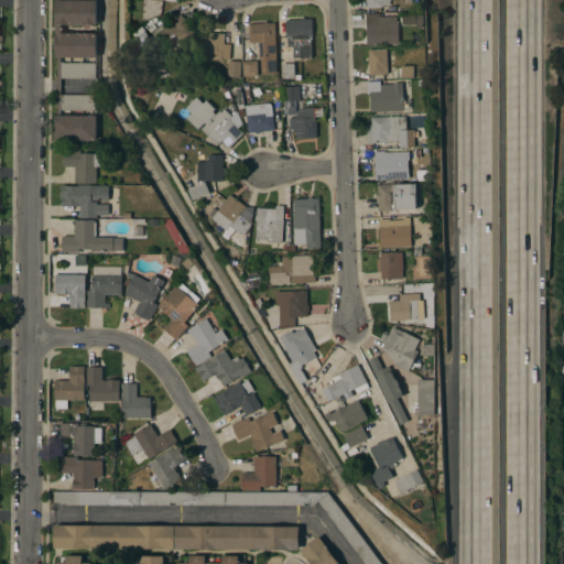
[(98,0),(98,25),(62,24),(62,33),(97,33),(97,57),(61,57),(61,63),(96,63),(96,79),(61,78),(61,95),(96,95),(96,111),(61,110),(61,116),(97,116),(97,141),(76,140),(76,142),(55,142),(55,137),(55,116),(57,116),(57,57),(56,57),(56,0),(98,0)]
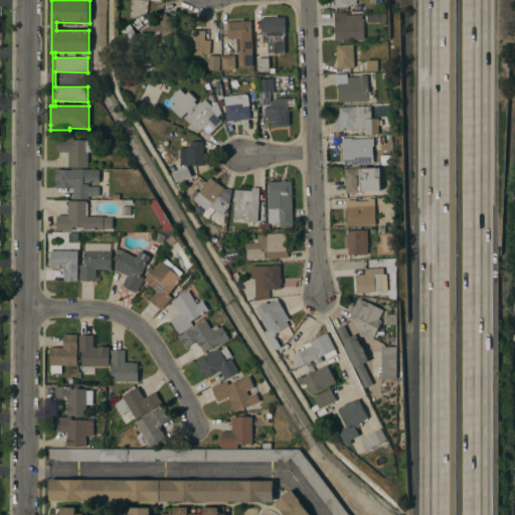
[(182,30),(165,48),(155,38),(153,40),(149,37),(150,36),(144,30),(156,19),(158,21),(165,13),(182,30)]
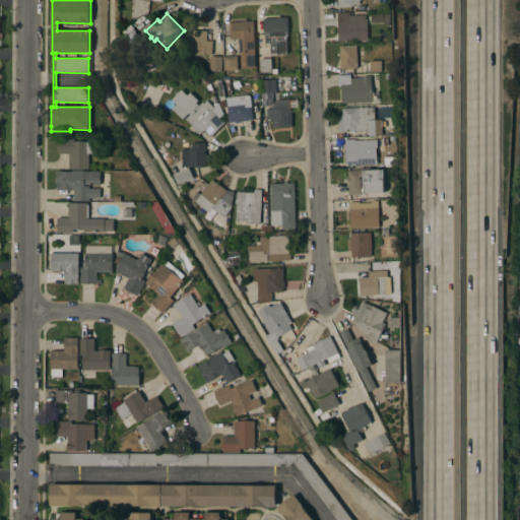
[(338,41),(337,22),(348,21),(347,15),(366,15),(366,22),(367,22),(368,40),(338,41)]
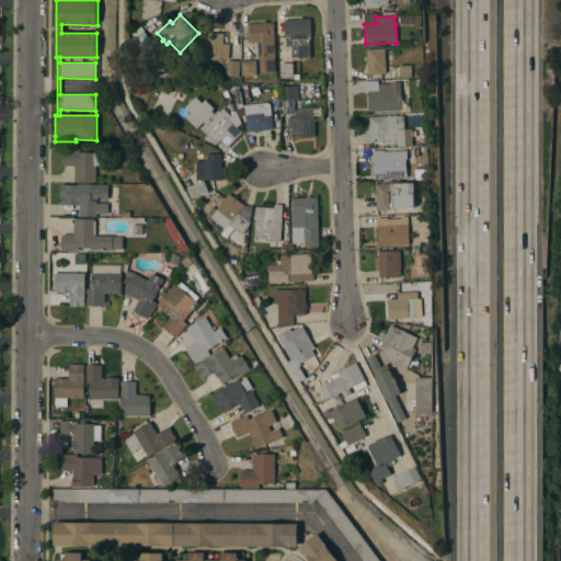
[(309,19),(310,39),(309,39),(309,57),(299,58),(298,46),(287,47),(286,38),(285,38),(285,20),(309,19)]
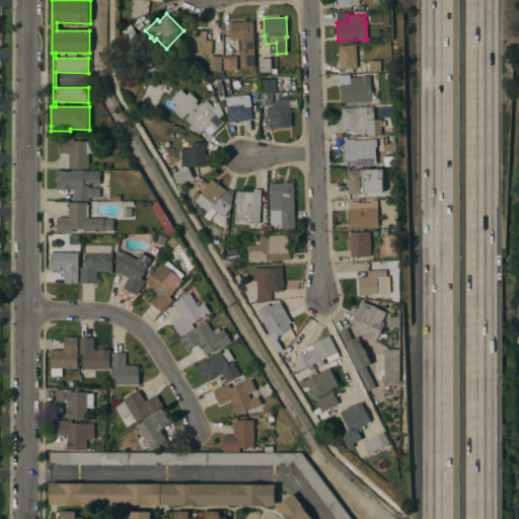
[(254,67),(240,68),(240,54),(238,54),(238,39),(222,40),(221,22),(242,21),(242,19),(246,19),(246,21),(252,21),(254,67)]
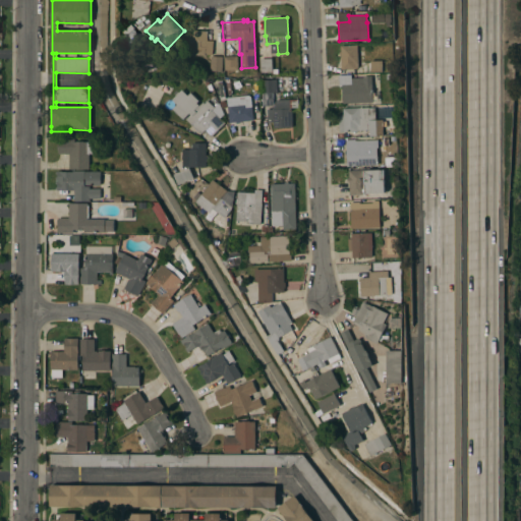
[(151,42),(148,46),(143,42),(136,49),(125,39),(135,27),(151,42)]
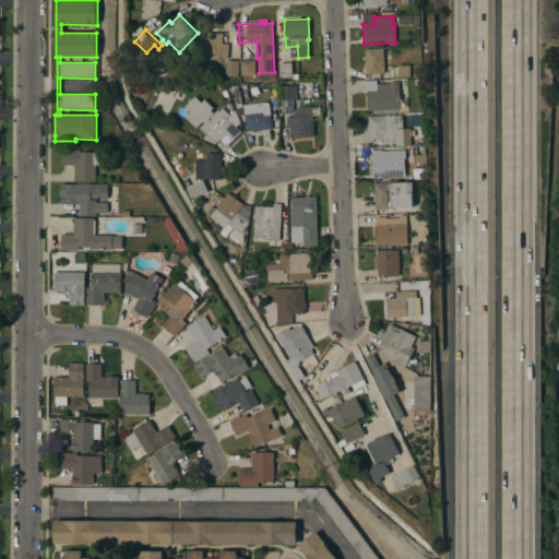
[(223,34),(222,44),(229,44),(228,59),(219,58),(219,60),(213,60),(213,54),(201,52),(202,32),(223,34)]
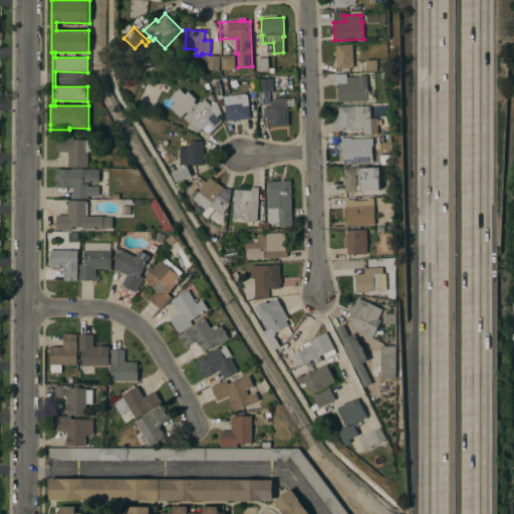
[(351,68),(337,69),(336,56),(335,56),(334,51),(336,51),(335,45),(352,44),(353,67),(351,68)]
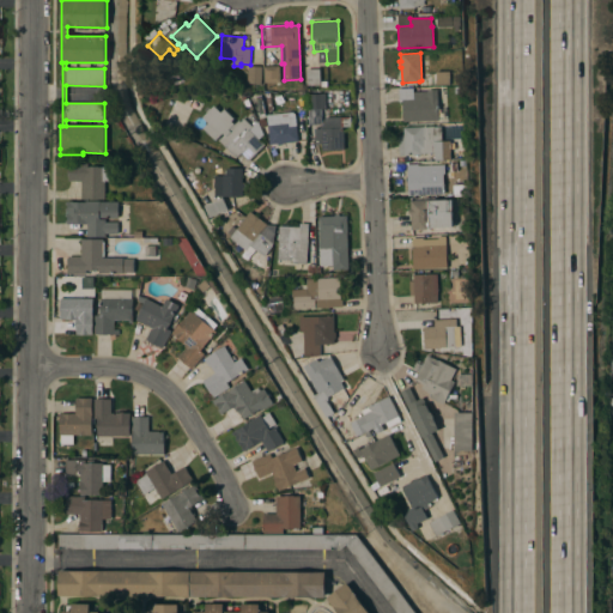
[(261,84),(247,83),(248,66),(262,67),(261,84)]
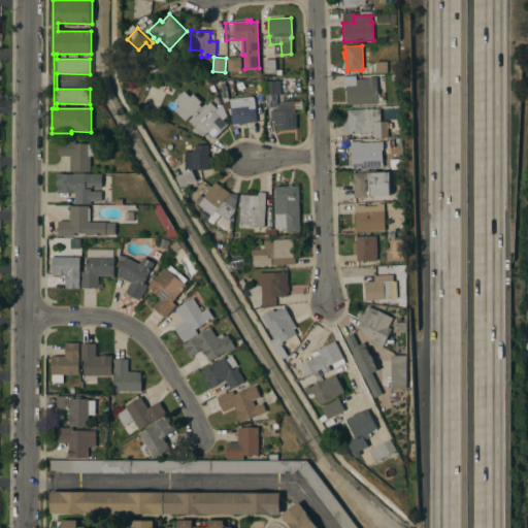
[(240,57),(241,71),(227,71),(227,58),(240,57)]
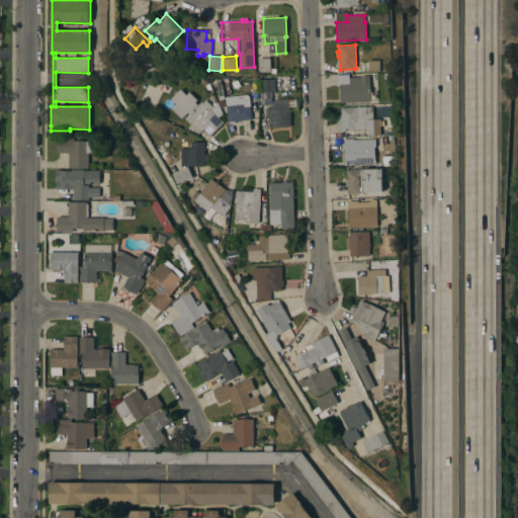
[(271,72),(260,72),(259,59),(270,58),(271,72)]
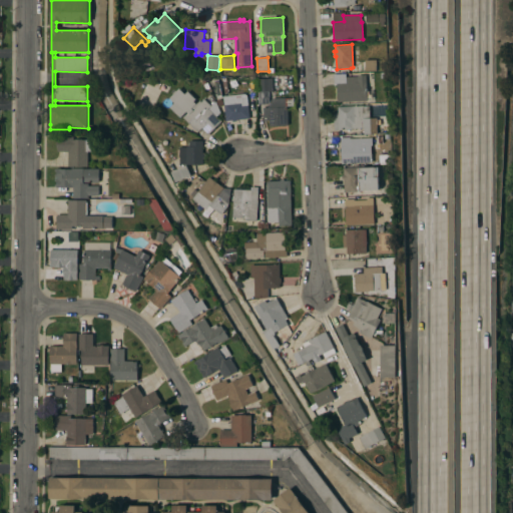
[(376,60),(365,60),(365,71),(375,71),(376,60)]
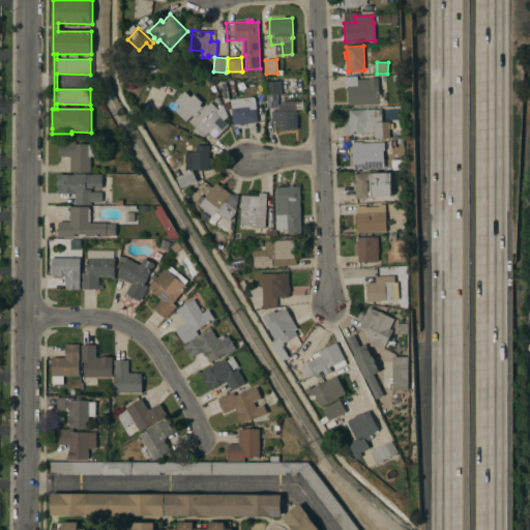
[(380,104),(349,106),(348,88),(345,88),(345,77),(357,77),(357,80),(370,79),(370,78),(378,78),(380,104)]
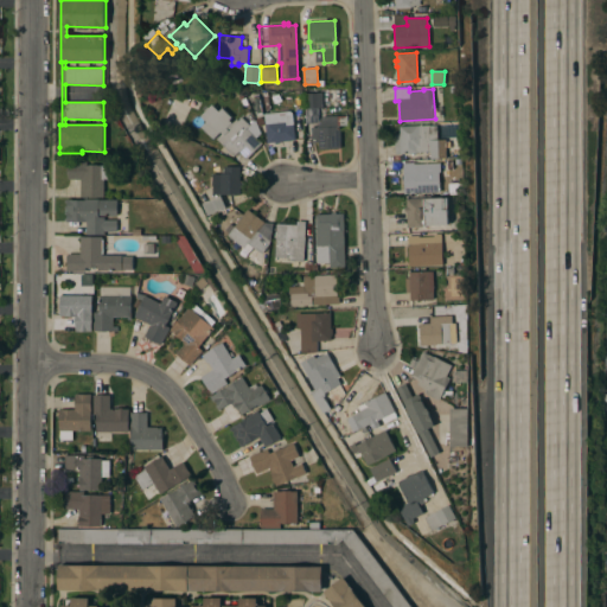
[(323,93),(324,108),(305,109),(304,94),(323,93)]
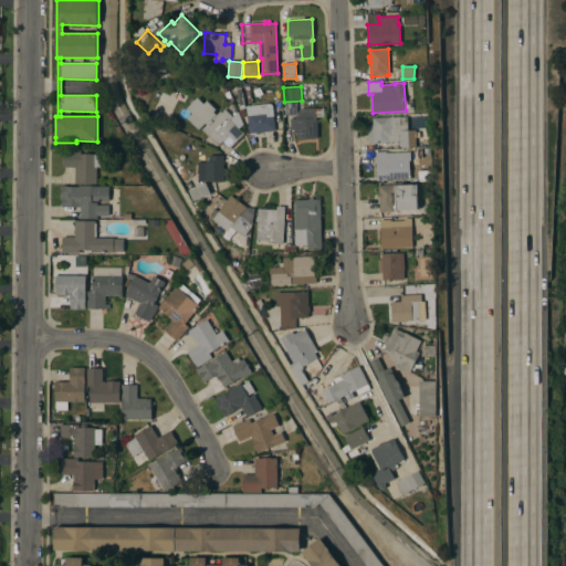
[(197,97),(205,104),(207,101),(216,109),(213,112),(217,115),(220,111),(222,113),(226,109),(233,117),(230,119),(244,134),(230,148),(222,142),(219,145),(202,129),(208,124),(206,123),(199,129),(188,118),(192,113),(187,108),(197,97)]
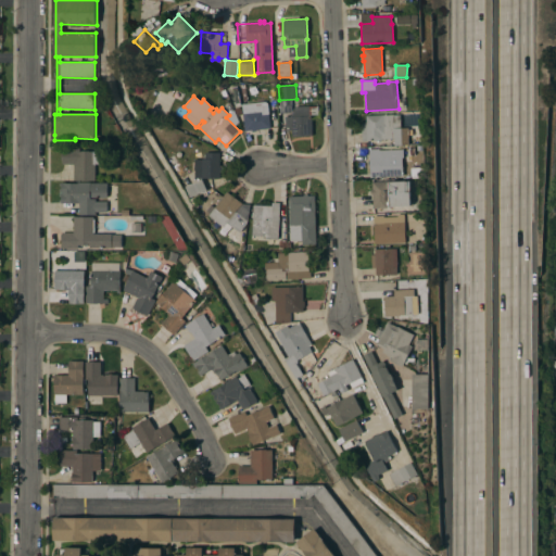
[(268,103),(270,128),(256,130),(256,131),(252,131),(252,130),(244,131),(242,104),(265,102),(268,103)]
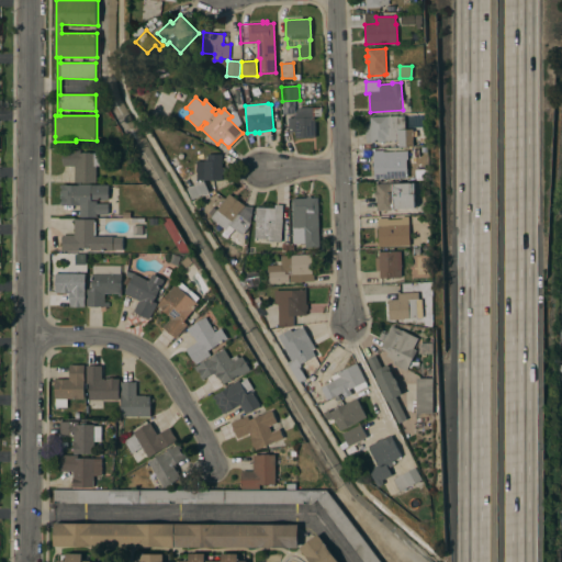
[(295,138),(295,132),(289,133),(289,119),(293,117),(293,116),(296,116),(295,112),(302,111),(302,110),(313,110),(313,117),(315,117),(315,137),(295,138)]
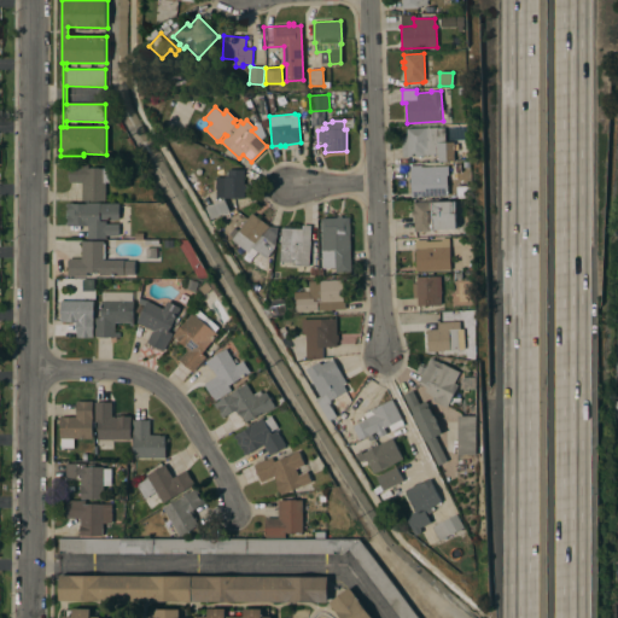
[(445,128),(445,143),(454,141),(454,144),(459,144),(459,150),(454,150),(454,162),(438,162),(438,155),(424,155),(424,156),(402,157),(402,136),(407,136),(407,128),(445,128)]
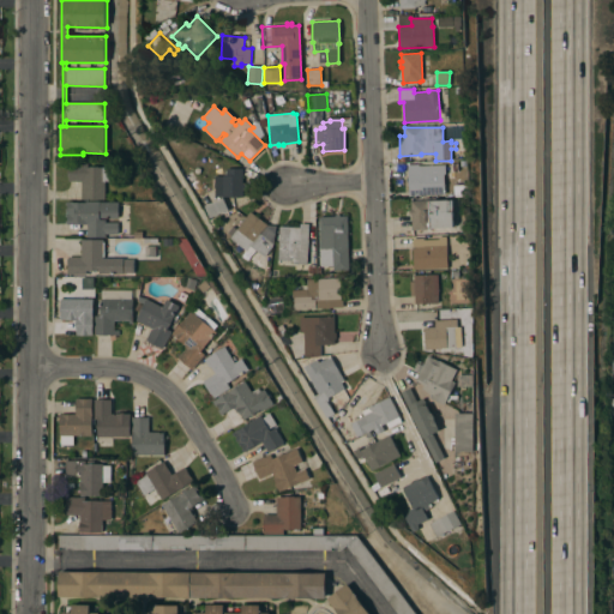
[(116,182),(106,182),(106,199),(100,199),(98,200),(90,200),(90,199),(82,199),(82,181),(68,181),(68,176),(67,176),(67,168),(68,168),(68,163),(89,163),(89,167),(90,167),(100,167),(116,168),(116,182)]
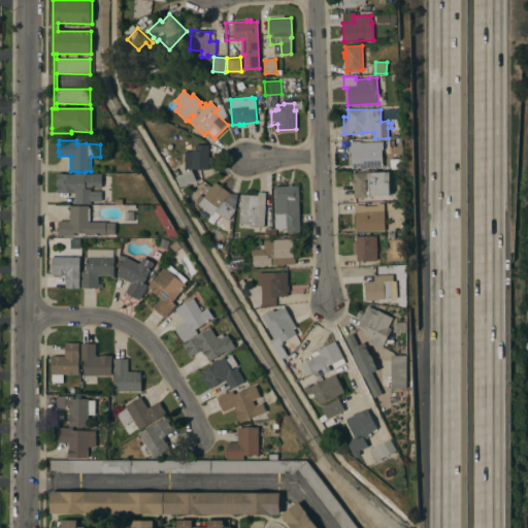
[(383,141),(383,150),(382,150),(383,166),(352,168),(351,150),(349,150),(349,143),(383,141)]
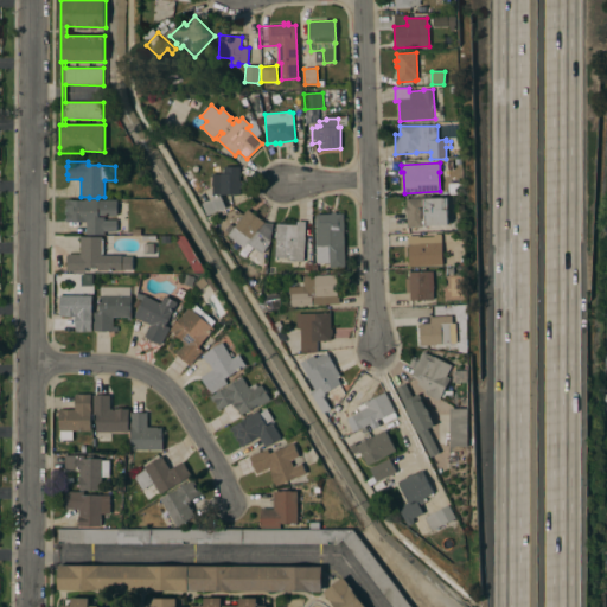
[(241,195),(212,195),(212,174),(221,174),(221,173),(224,173),(224,167),(241,167),(241,195)]
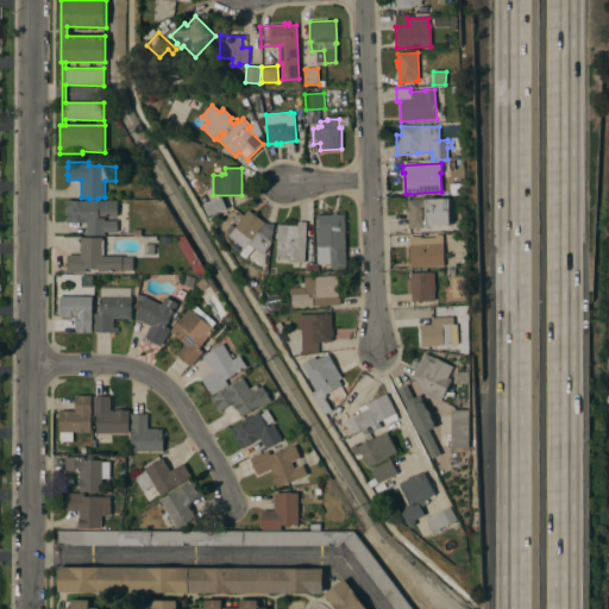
[(209,217),(203,205),(221,196),(227,208),(209,217)]
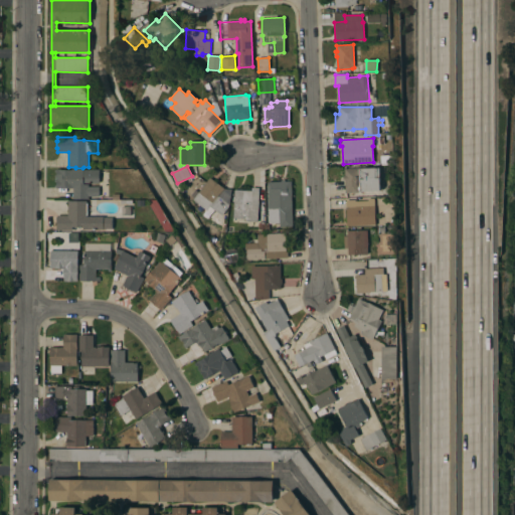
[(345,180),(343,180),(343,175),(344,175),(344,169),(376,168),(379,168),(380,191),(345,193),(345,180)]
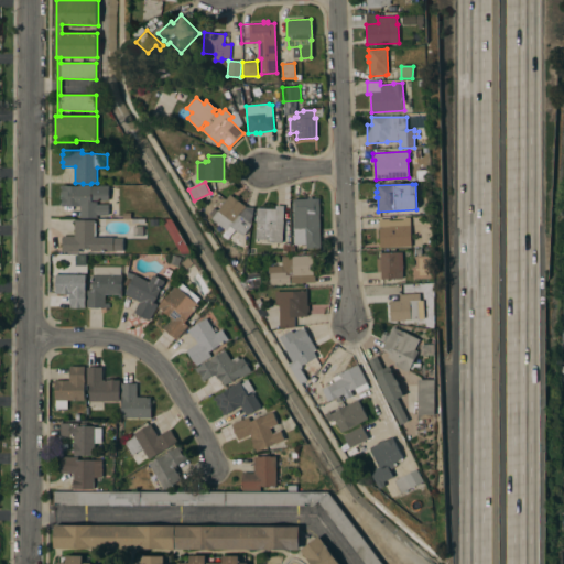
[(109,201),(91,201),(91,202),(97,202),(97,205),(108,204),(109,216),(97,216),(97,218),(80,218),(80,206),(63,206),(62,185),(67,185),(67,186),(78,186),(78,185),(91,185),(91,186),(109,186),(109,201)]
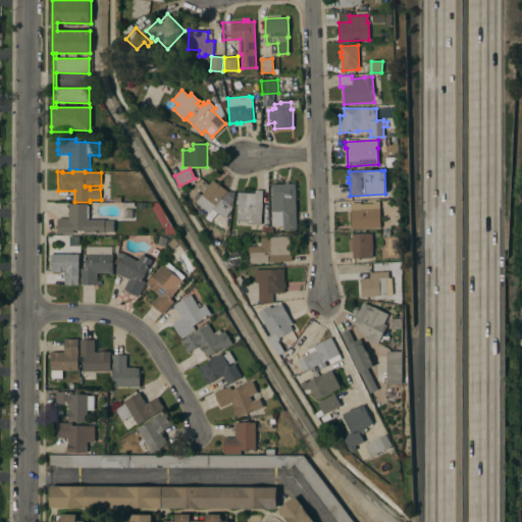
[(213,180),(228,192),(235,192),(232,210),(225,218),(213,209),(210,213),(196,203),(213,180)]
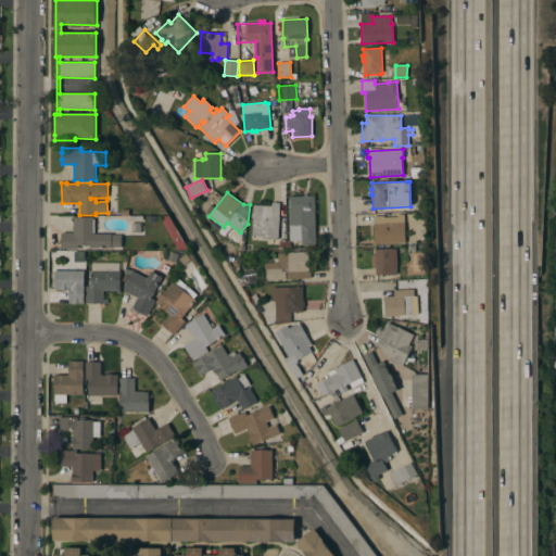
[(316,245),(302,245),(302,241),(290,242),(289,197),(303,196),(303,194),(307,194),(307,196),(315,196),(316,245)]
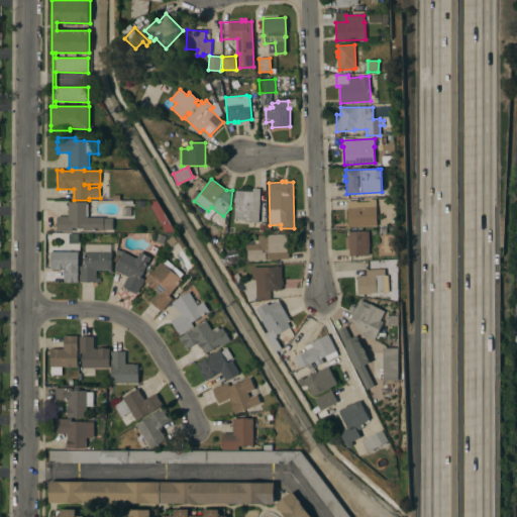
[(235,191),(252,191),(252,188),(261,189),(259,223),(246,222),(246,219),(234,219),(235,191)]
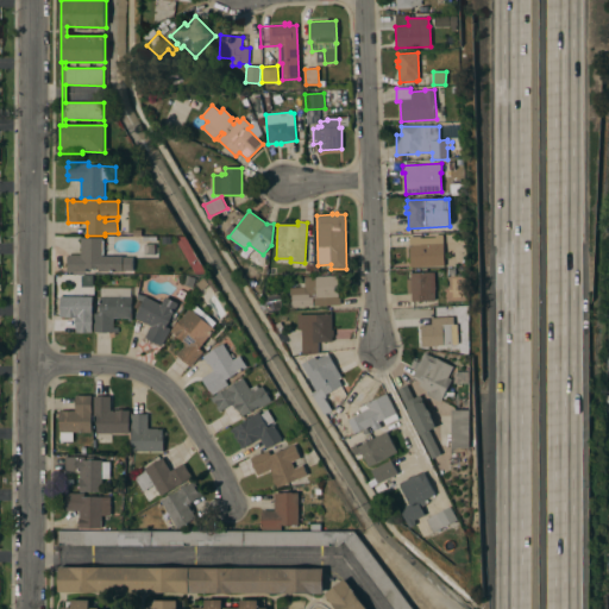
[(410,268),(409,237),(420,236),(420,238),(435,237),(435,234),(443,234),(444,267),(410,268)]
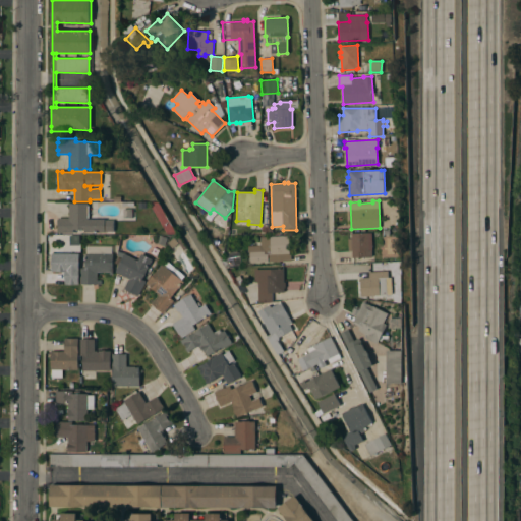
[(89,219),(105,219),(105,220),(109,220),(109,225),(113,225),(113,231),(105,231),(105,232),(84,232),(84,230),(73,230),(73,233),(58,233),(58,218),(69,218),(69,204),(89,204),(89,219)]
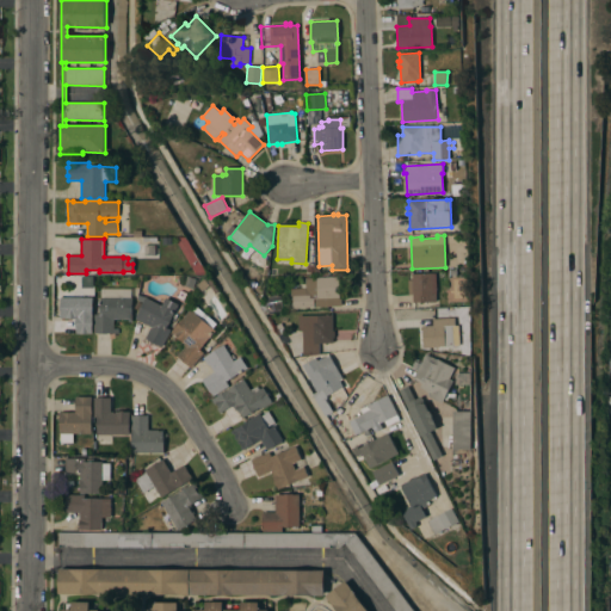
[(413,302),(413,295),(408,295),(408,281),(412,281),(412,273),(432,273),(432,288),(436,288),(436,301),(413,302)]
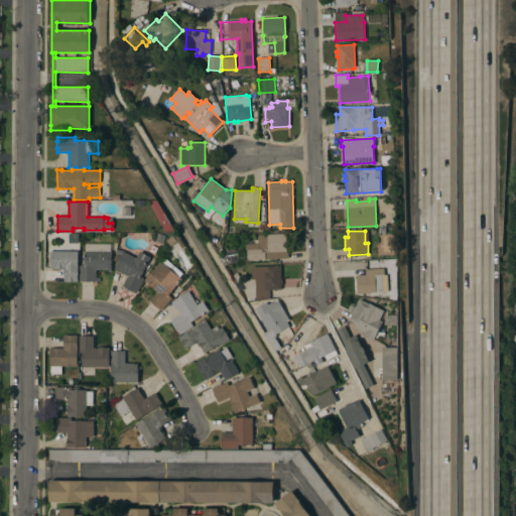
[(286,234),(286,252),(288,252),(288,259),(248,260),(247,250),(259,249),(258,235),(286,234)]
